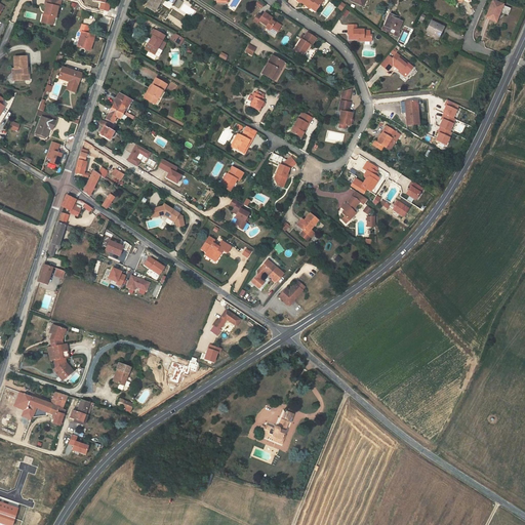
[(62,0),(46,0),(46,4),(47,4),(45,10),(48,11),(47,14),(46,14),(44,23),(53,25),(55,16),(56,16),(58,7),(61,7),(62,0)]
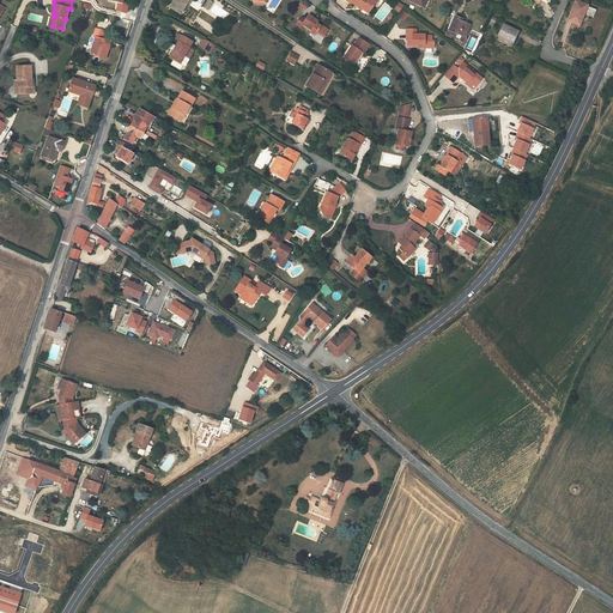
[(174,0),(170,7),(181,14),(187,4),(189,0),(174,0)]
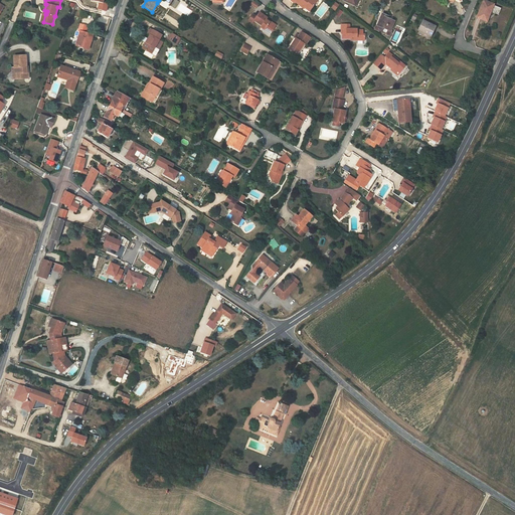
[(310,10),(316,1),(314,0),(291,0),(291,1),(295,4),(296,2),(299,5),(300,3),(306,7),(310,10)]
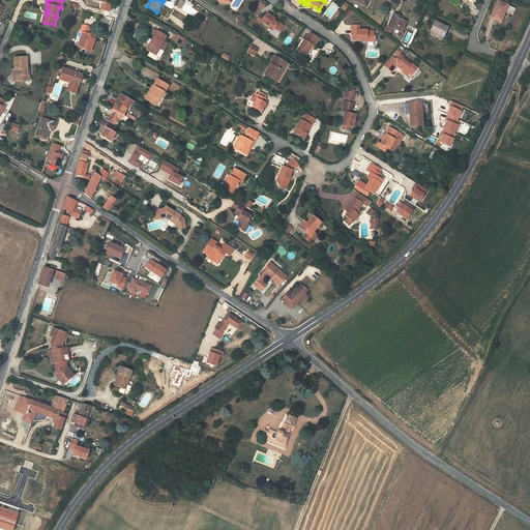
[(507,4),(497,1),(491,18),(501,22),(507,4)]
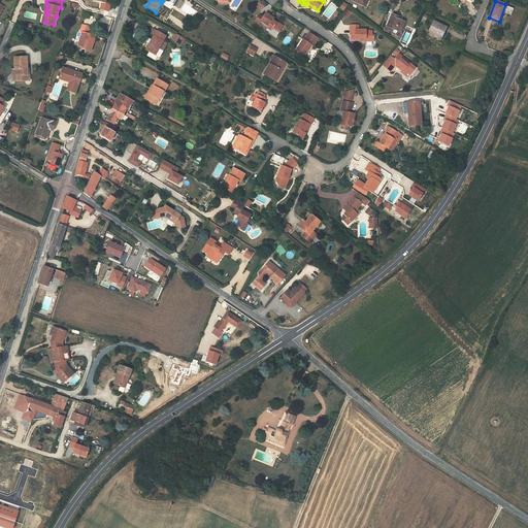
[(268,27),(266,29),(269,31),(268,32),(275,37),(279,31),(277,29),(281,25),(276,23),(275,24),(272,22),(273,19),(266,13),(262,18),(259,15),(255,22),(259,24),(260,22),(268,27)]
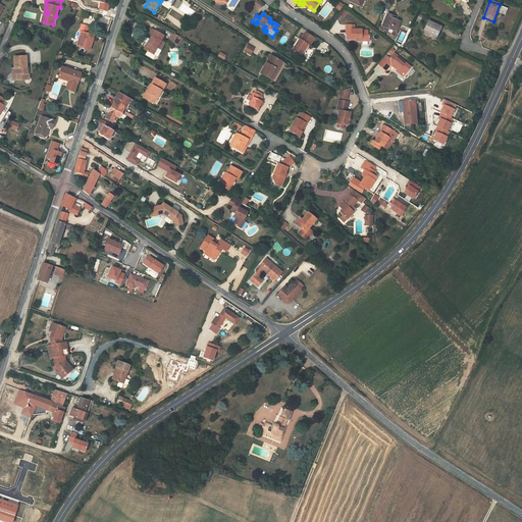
[(393,16),(387,14),(382,25),(396,32),(400,21),(394,19),(392,18),(393,16)]
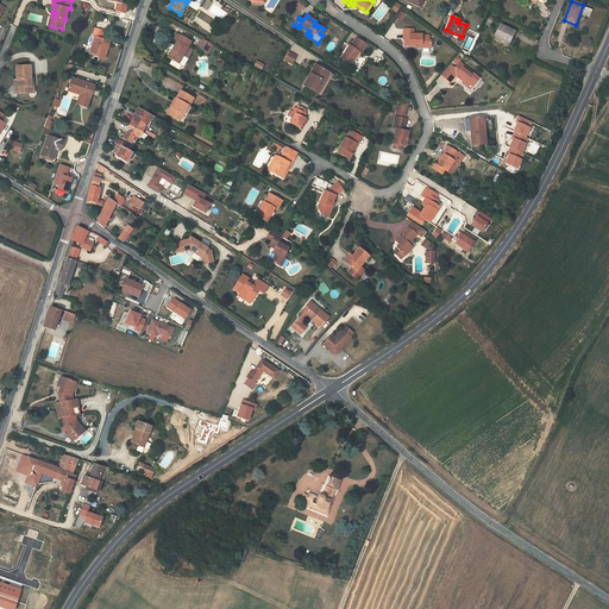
[(514,31),(501,25),(495,36),(509,43),(514,31)]
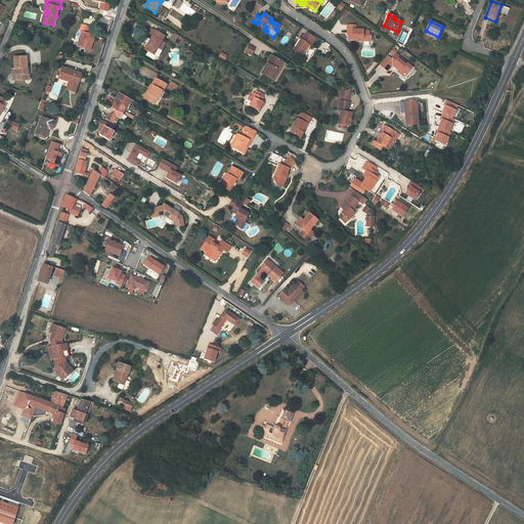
[(81,47),(90,50),(92,45),(90,44),(91,42),(92,43),(94,36),(92,35),(87,34),(87,32),(89,28),(78,25),(76,30),(78,30),(73,45),(78,46),(79,44),(81,45),(81,47)]
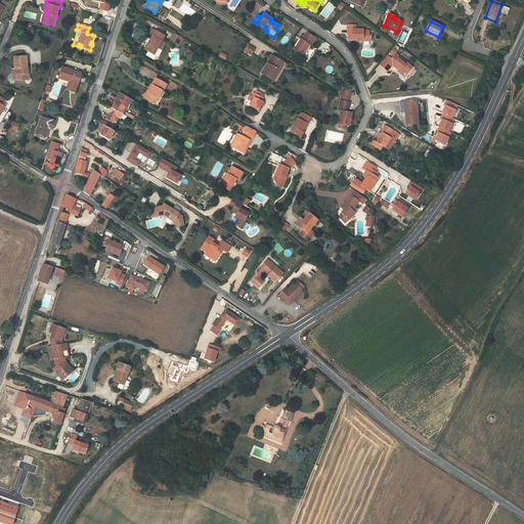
[(348,40),(357,41),(357,39),(362,39),(362,42),(370,42),(370,37),(368,36),(368,32),(362,32),(362,30),(357,30),(357,31),(355,30),(355,26),(348,26),(347,35),(349,35),(348,40)]
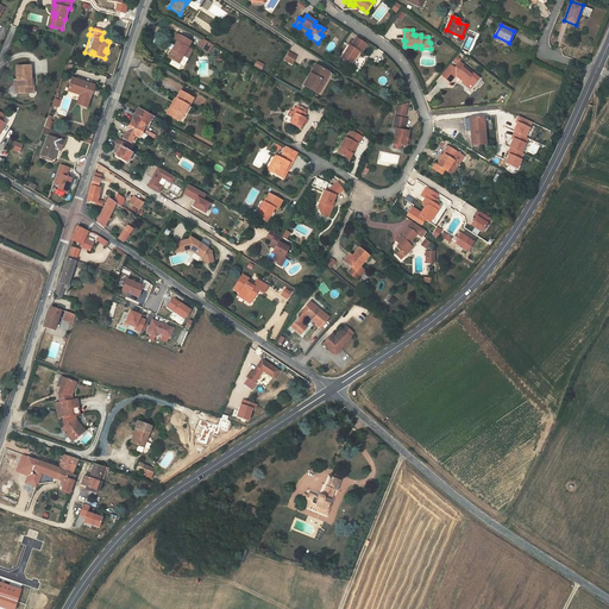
[(192,42),(179,35),(175,41),(177,42),(169,57),(180,63),(184,55),(189,57),(189,55),(192,51),(192,50),(188,48),(192,42)]
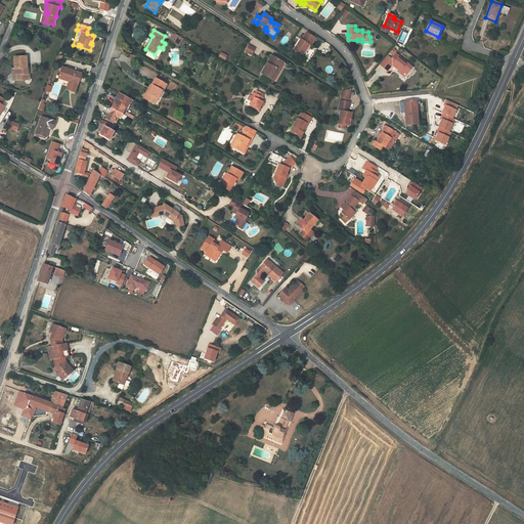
[(314,38),(306,34),(306,33),(304,36),(302,40),(300,40),(293,51),(302,56),(305,51),(307,47),(309,48),(315,39),(314,38)]
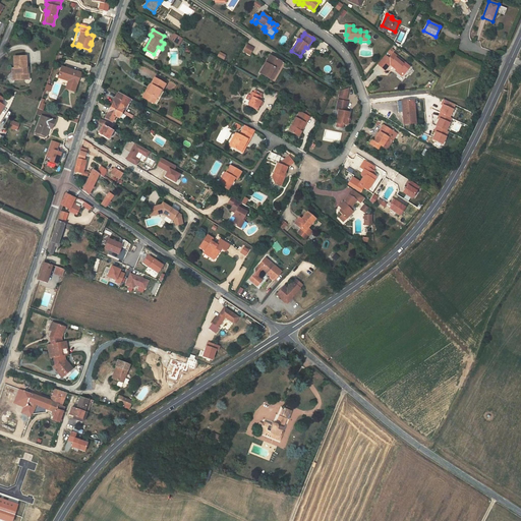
[(177,44),(181,38),(174,34),(170,40),(177,44)]
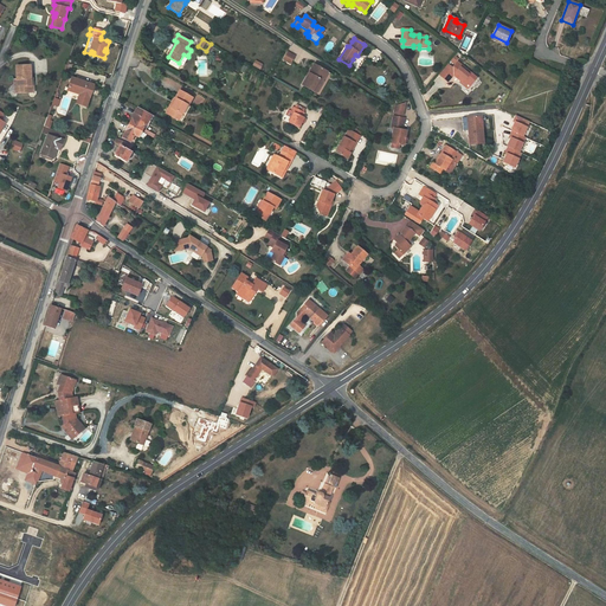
[(287,52),(283,59),(290,64),(295,56),(287,52)]
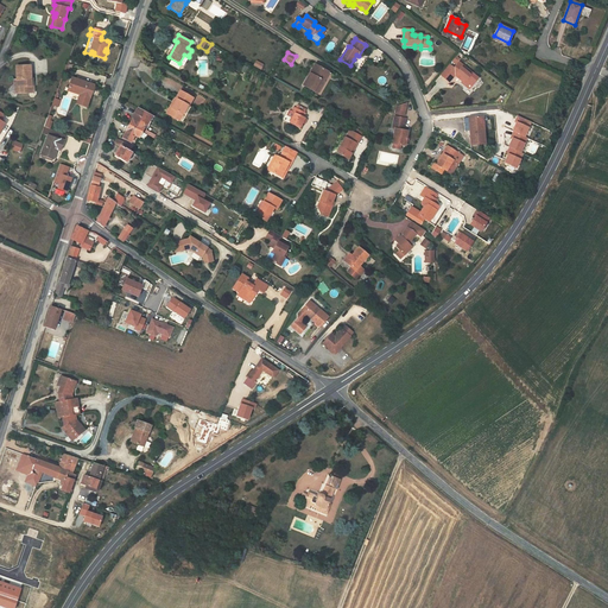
[(183,65),(189,57),(184,55),(179,63),(183,65)]
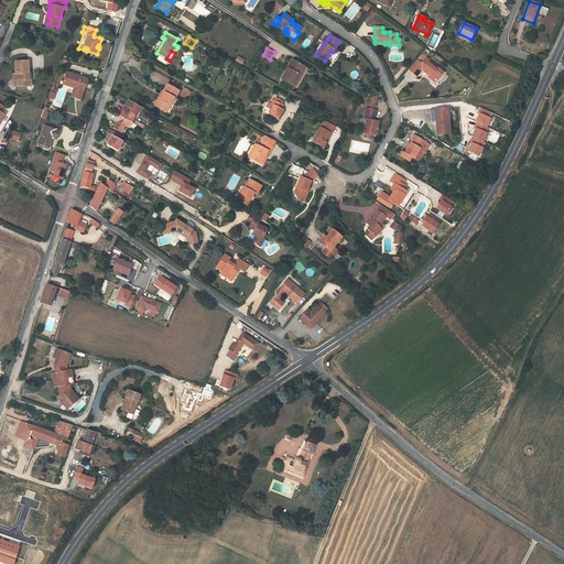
[(412,74),(418,67),(422,71),(429,76),(436,83),(443,74),(425,58),(421,64),(416,61),(409,71),(412,74)]
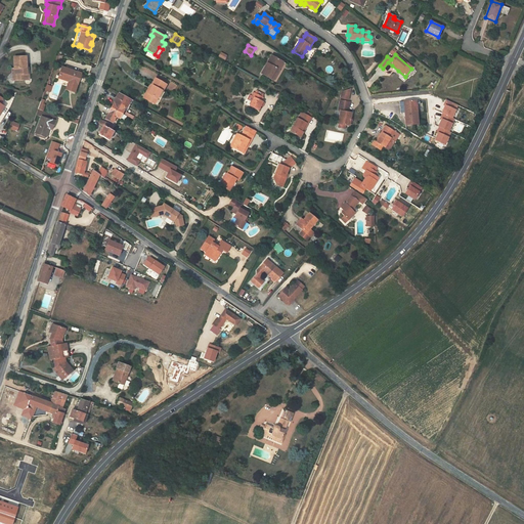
[(284,62),(271,55),(261,74),(271,79),(277,69),(279,70),(284,62)]
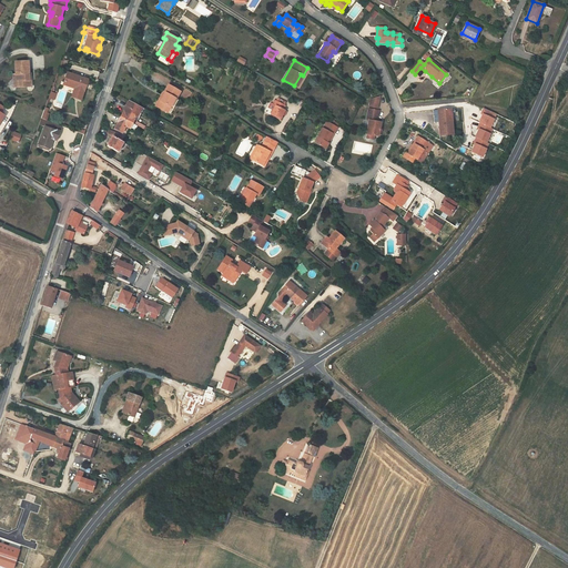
[(29,62),(16,62),(16,74),(16,81),(19,81),(19,87),(32,87),(31,80),(29,80),(30,78),(31,78),(31,73),(29,74),(29,70),(29,62)]
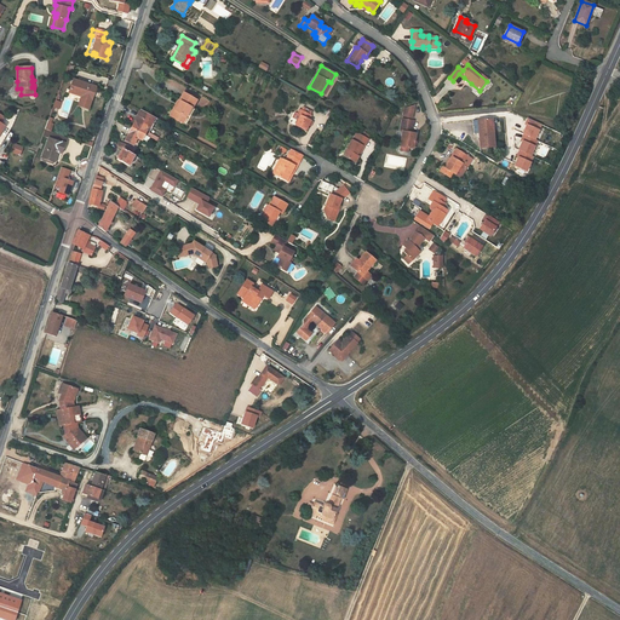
[(459,74),(453,81),(458,85),(464,78),(459,74)]
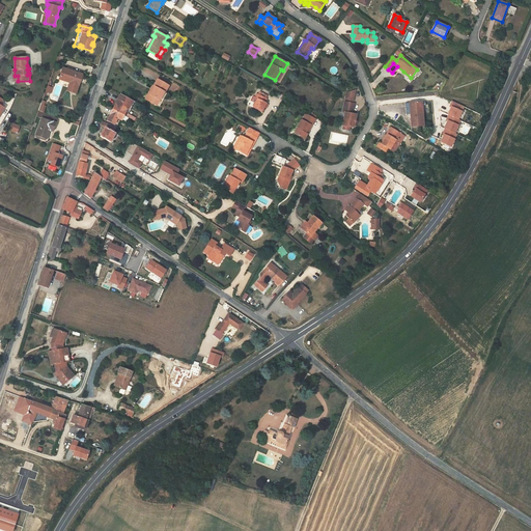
[(82,75),(63,67),(59,79),(70,83),(67,90),(75,93),(78,85),(79,86),(82,75)]
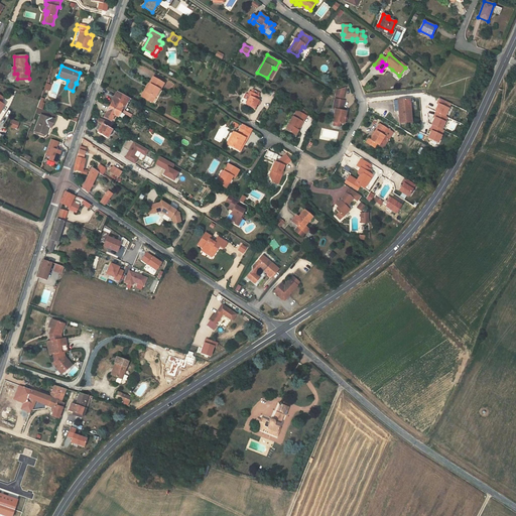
[(143,98),(152,103),(159,90),(160,91),(164,84),(153,78),(149,84),(150,85),(143,98)]
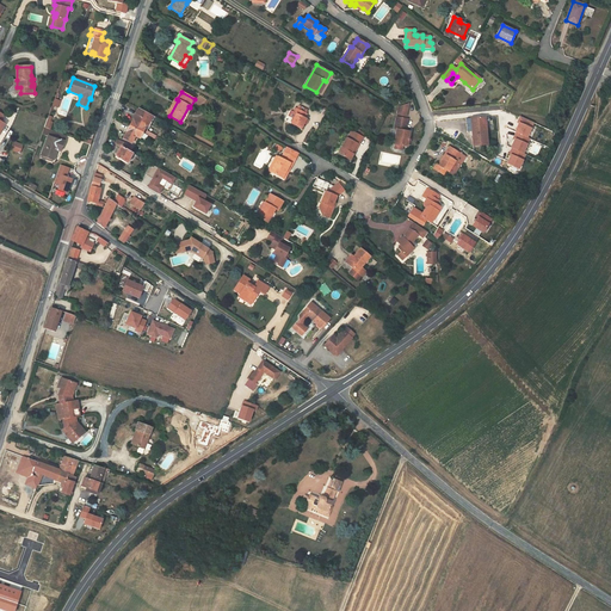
[(178,100),(177,99),(167,115),(170,116),(178,100)]
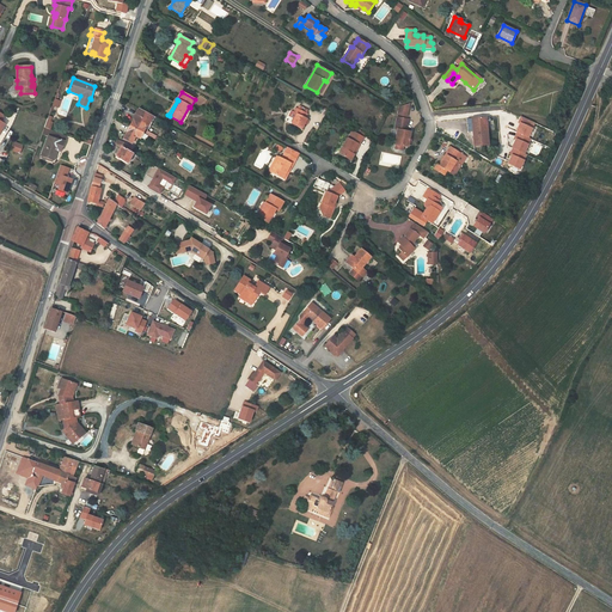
[(410,105),(401,108),(398,116),(408,117),(410,105)]
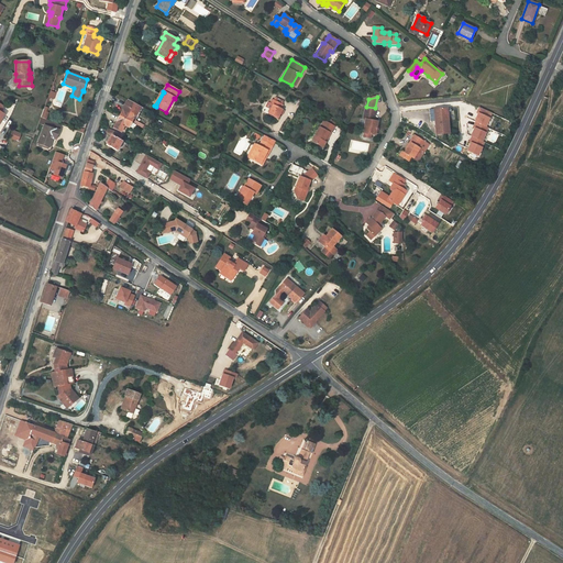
[(136,118),(142,107),(128,100),(120,116),(132,122),(133,119),(136,120),(136,118)]
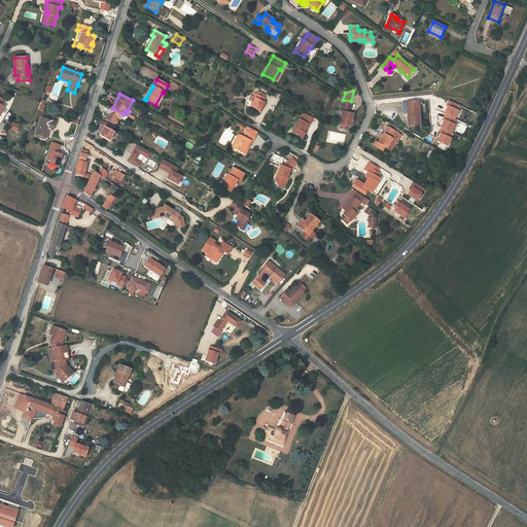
[(256,94),(253,98),(255,99),(252,106),(251,107),(260,111),(262,106),(265,103),(262,102),(265,99),(256,94)]
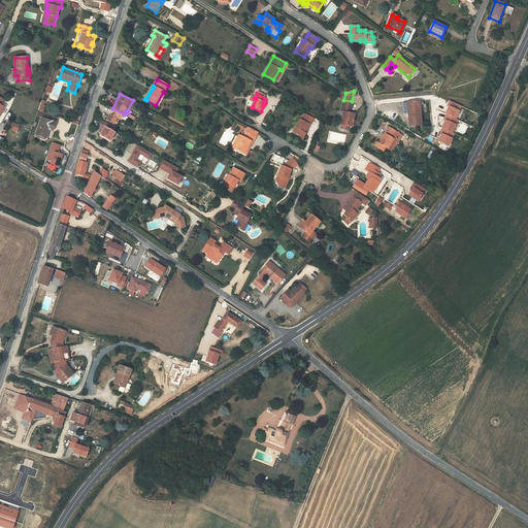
[(351,114),(353,103),(343,101),(341,112),(343,112),(342,118),(340,126),(342,126),(349,127),(352,128),(353,123),(354,120),(355,114),(351,114)]
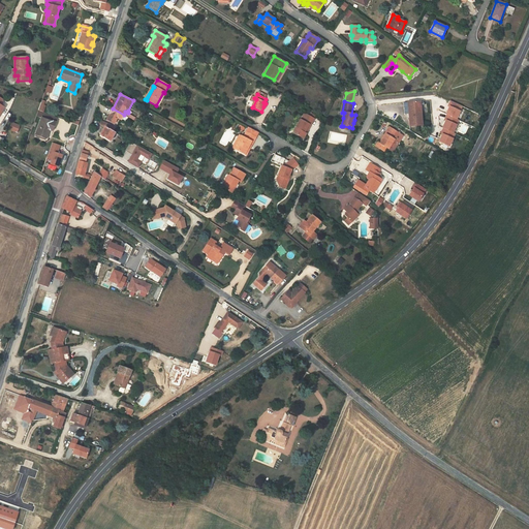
[(419,101),(407,102),(408,114),(410,126),(423,125),(419,101)]
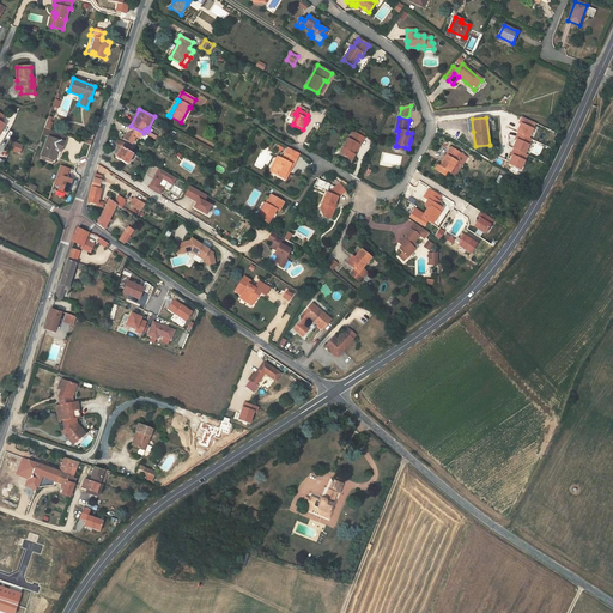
[(521,123),(516,132),(517,133),(528,138),(535,123),(522,117),(519,123),(521,123)]
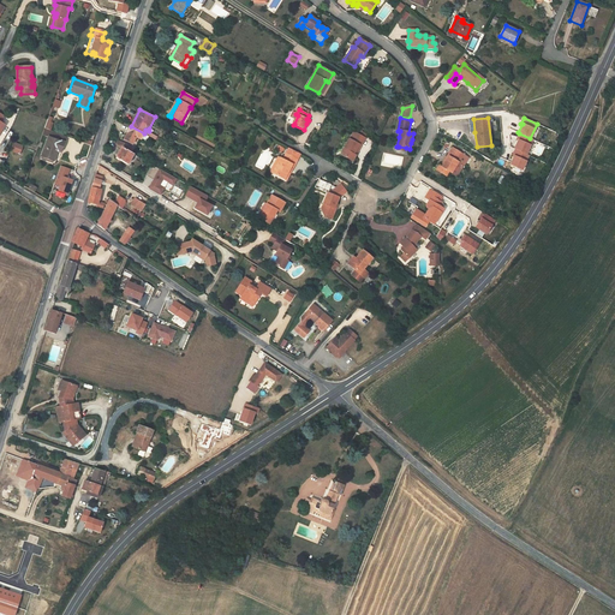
[(147,136),(144,133),(131,126),(124,141),(132,145),(137,137),(141,139),(145,143),(149,137),(147,136)]
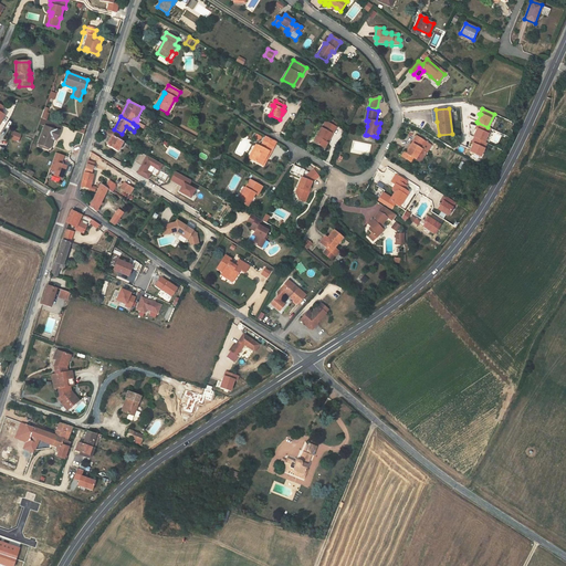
[(46,119),(42,117),(39,124),(44,126),(60,130),(62,125),(46,119)]
